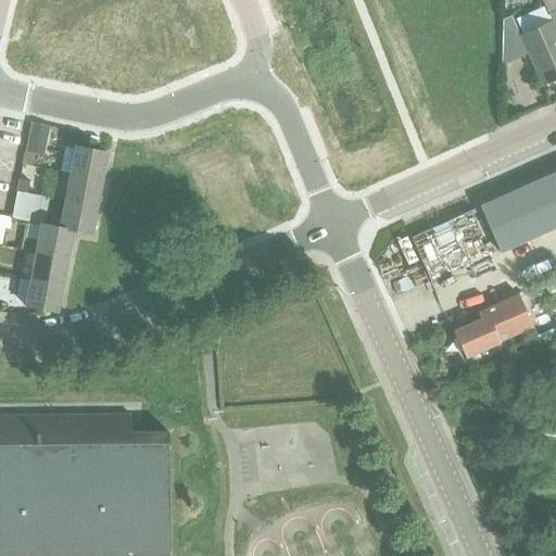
[(512,15),(501,21),(500,67),(528,55),(542,86),(555,79),(555,12),(548,16),(552,23),(521,37),(512,15)]
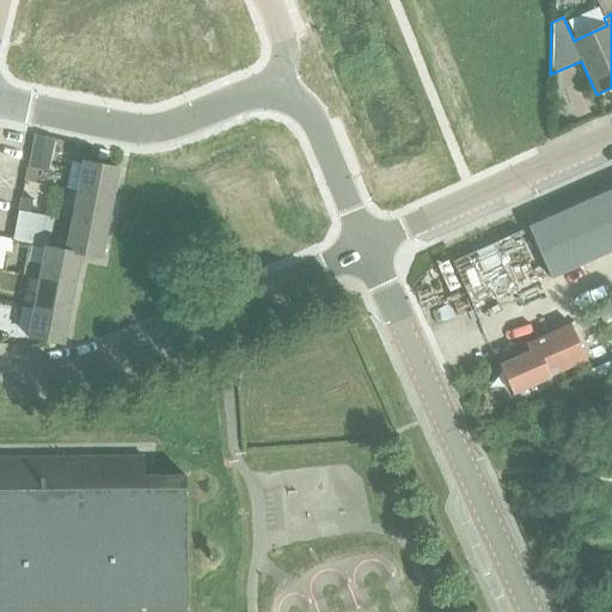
[(44,166),(49,139),(32,136),(28,163),(44,166)]
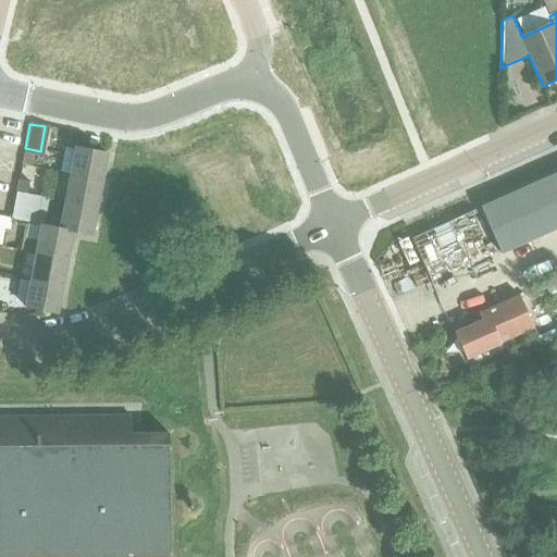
[(75,147),(71,174),(102,181),(108,153),(75,147)]
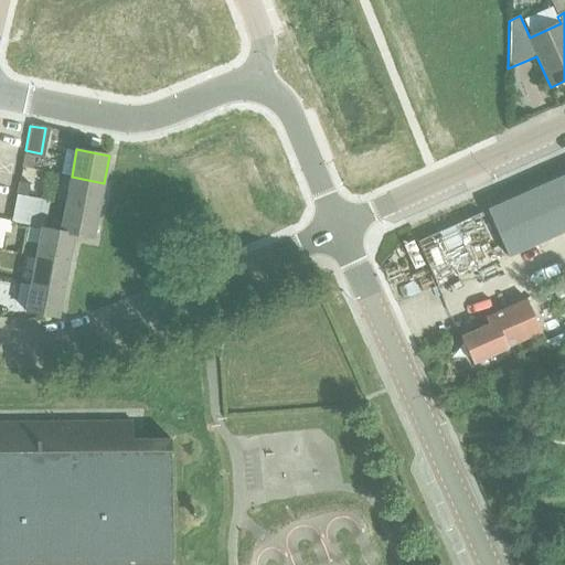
[(564,174),(488,210),(508,257),(564,232),(564,174)]
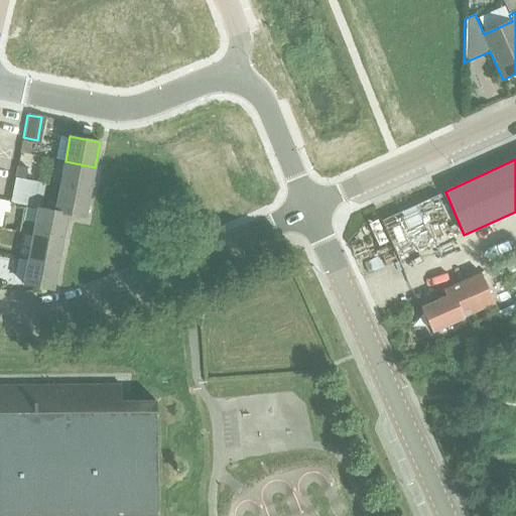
[(66,161),(60,186),(90,192),(95,167),(66,161)]
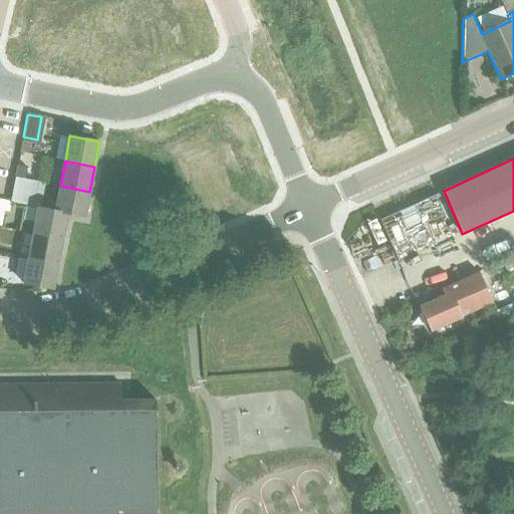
[(18,166),(16,178),(25,179),(27,168),(18,166)]
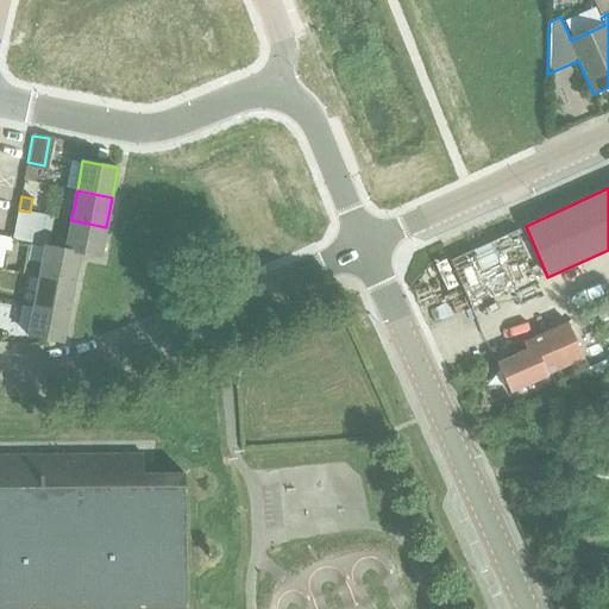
[(30,212),(19,211),(13,239),(13,240),(14,240),(39,244),(45,217),(30,213),(30,212)]
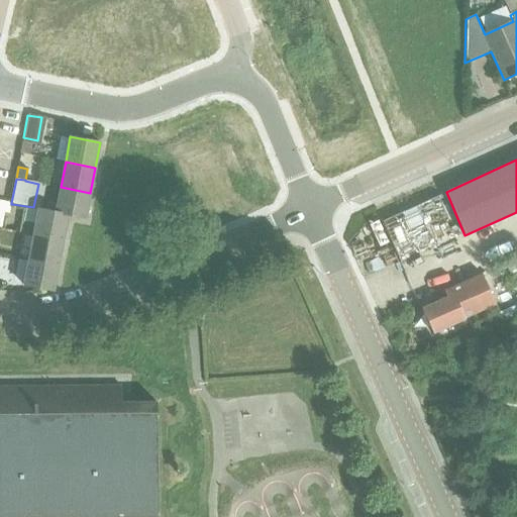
[(47,202),(46,210),(56,212),(68,214),(68,215),(85,218),(90,193),(61,187),(58,203),(47,202)]
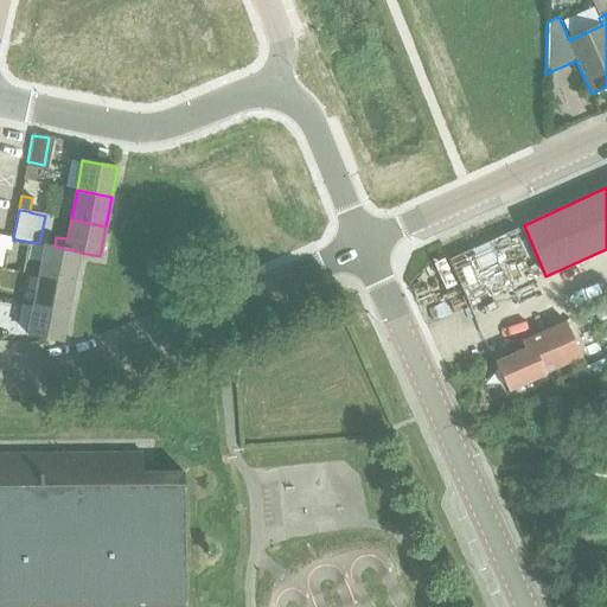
[(13,238),(0,235),(0,266),(2,267),(6,249),(12,250),(14,240),(13,240),(13,238)]
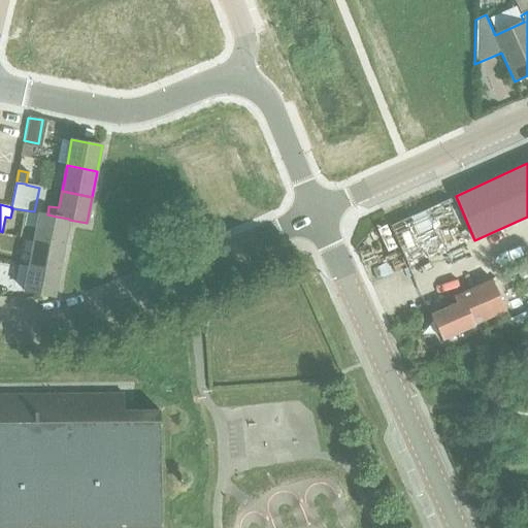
[(24,237),(34,239),(64,244),(69,220),(69,219),(57,217),(47,215),(39,212),(36,229),(26,227),(24,237)]
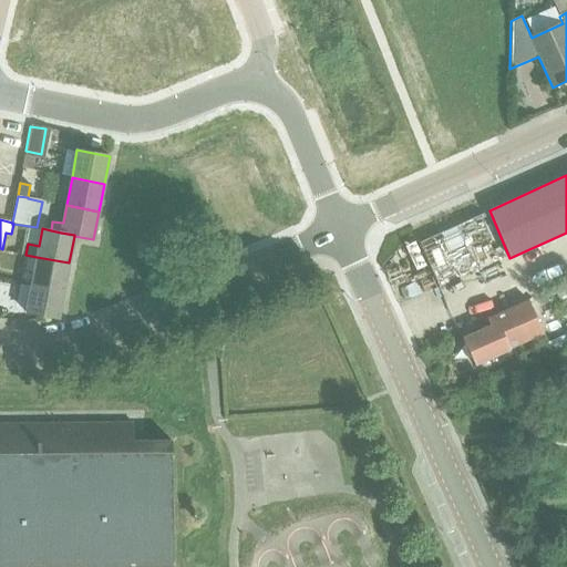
[(37,257),(31,284),(64,290),(69,263),(37,257)]
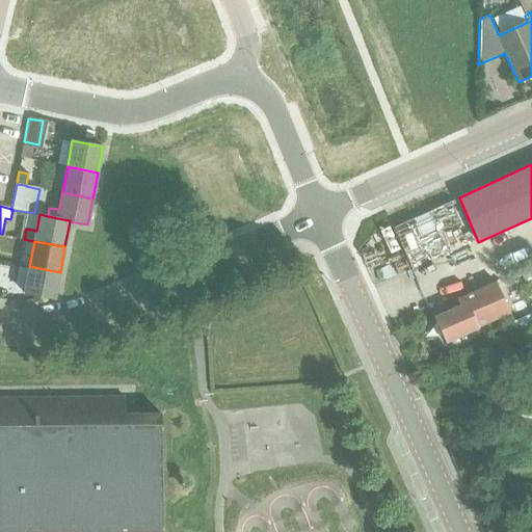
[(60,272),(29,266),(24,293),(55,299),(60,272)]
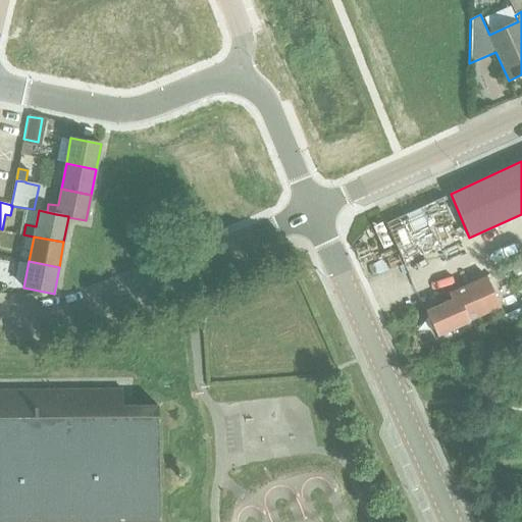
[(452,300),(426,311),(436,335),(469,321),(501,307),(486,276),(449,293),(452,300)]
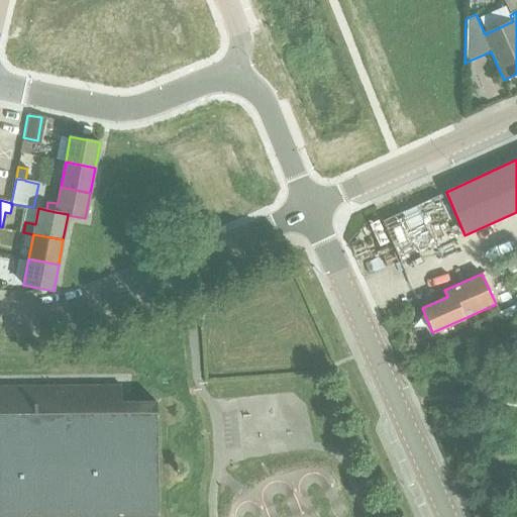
[(158,516),(157,401),(121,401),(121,385),(0,386),(0,516),(158,516)]
